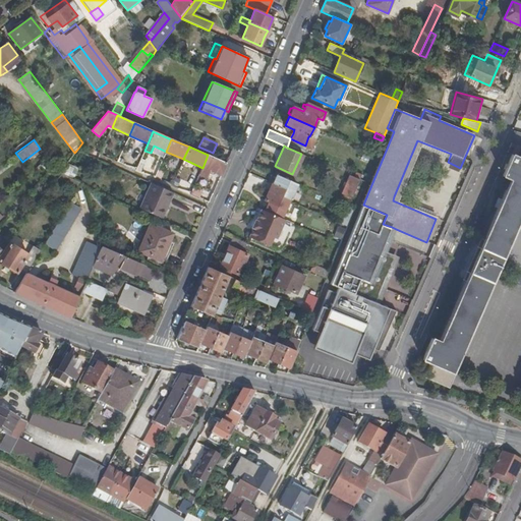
[(221,176),(226,164),(208,155),(203,168),(198,175),(205,177),(208,170),(221,176)]
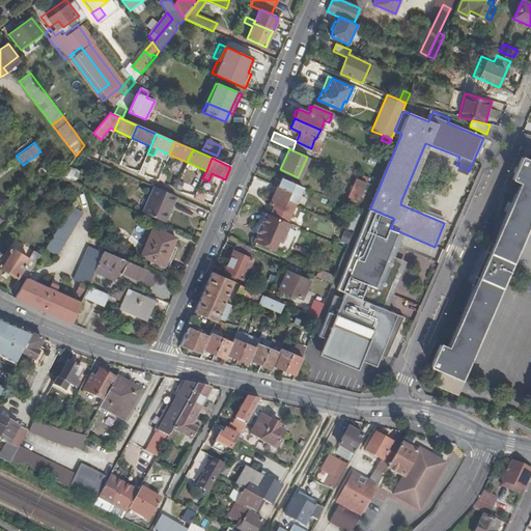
[(434,384),(457,395),(509,277),(530,227),(530,160),(530,161),(523,158),(512,179),(521,184),(511,204),(494,244),(491,243),(472,285),(476,286),(449,348),(441,345),(431,366),(440,370),(434,384)]
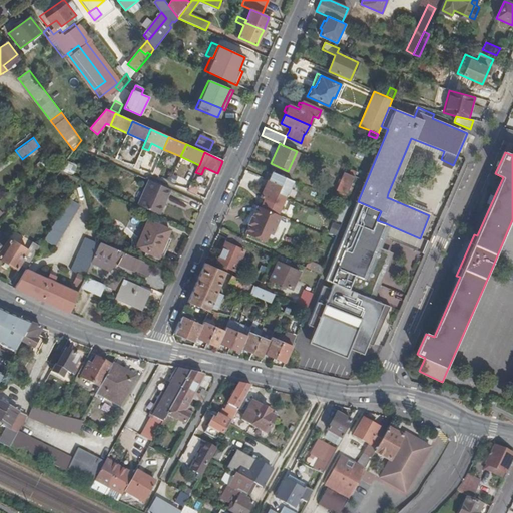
[(43,157),(37,163),(43,169),(49,164),(43,157)]
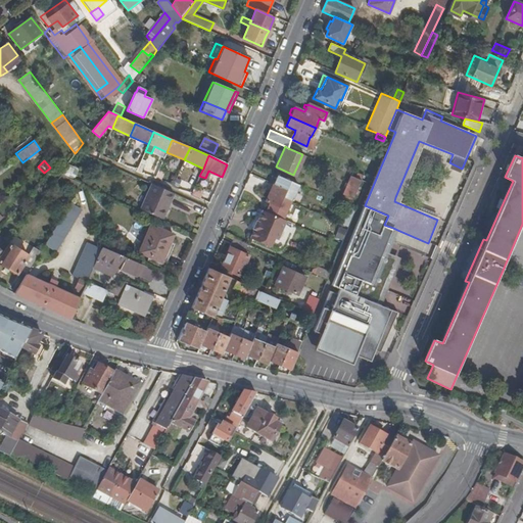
[(62,175),(59,178),(78,191),(82,184),(62,175)]
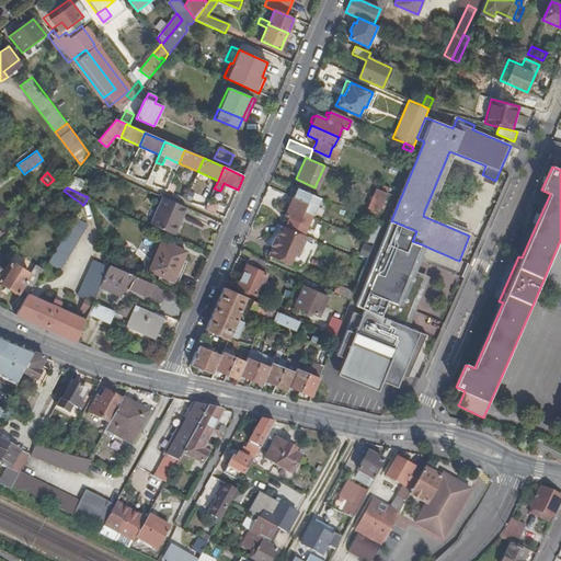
[(298,189),(295,197),(308,203),(305,212),(313,215),(320,198),(298,189)]
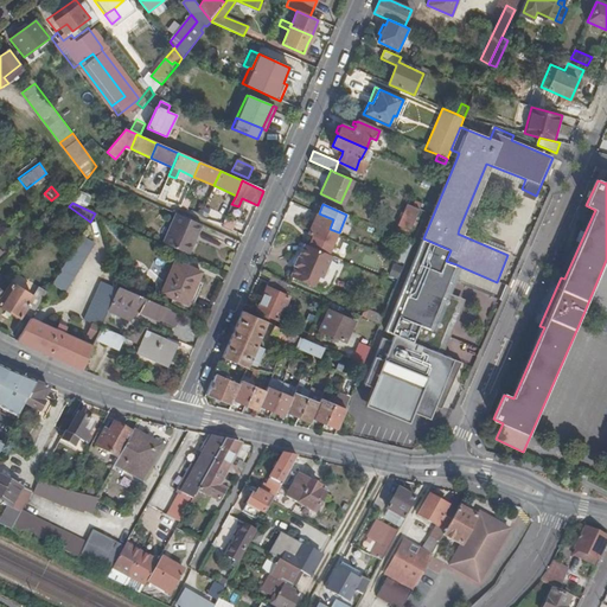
[(414,206),(408,204),(398,225),(402,227),(400,234),(408,237),(413,225),(415,227),(419,218),(416,217),(420,210),(414,206)]
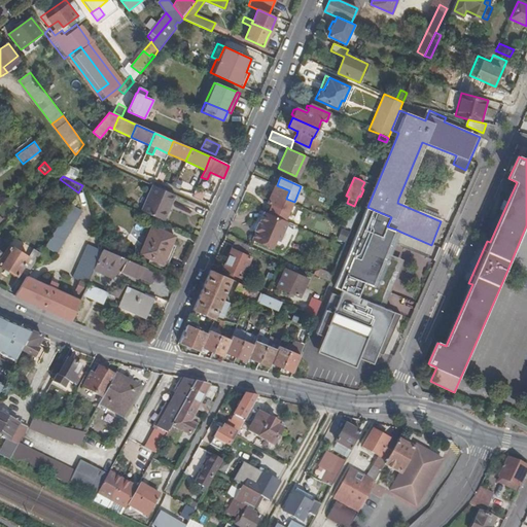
[(154,186),(152,185),(141,211),(163,221),(175,196),(171,195),(154,186)]
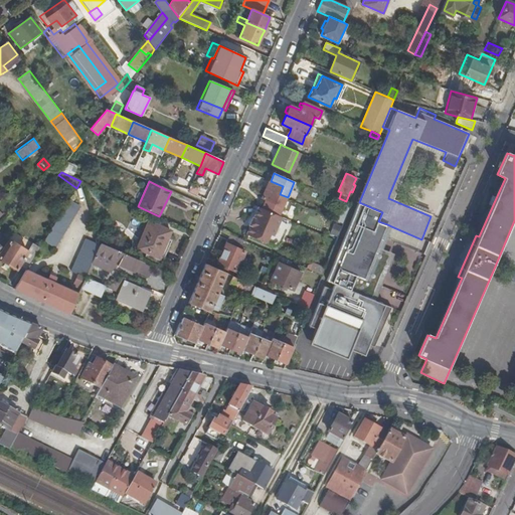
[(267,199),(263,207),(279,215),(287,198),(279,195),(280,194),(283,186),(271,181),(263,198),(267,199)]
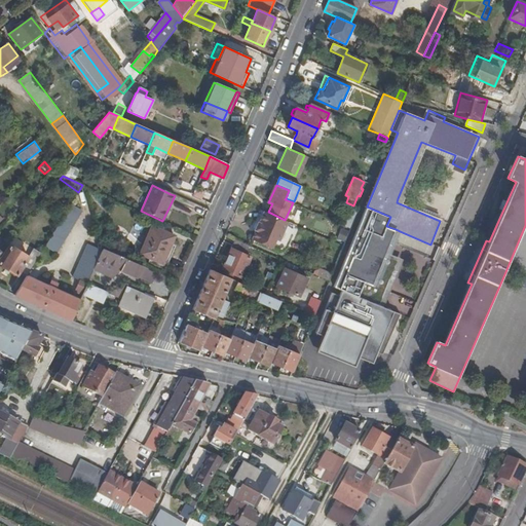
[(192,196),(200,200),(203,192),(195,188),(192,196)]
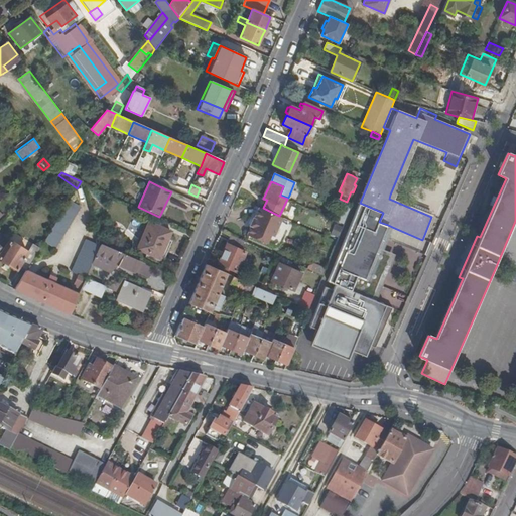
[(433,213),(390,195),(389,199),(431,217),(433,213)]
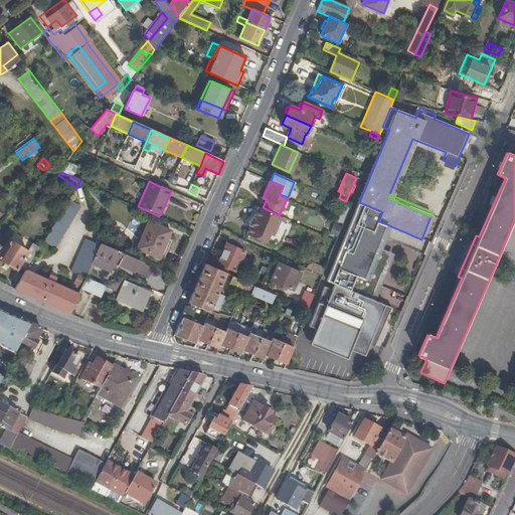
[(80,207),(69,200),(44,241),(55,248),(80,207)]
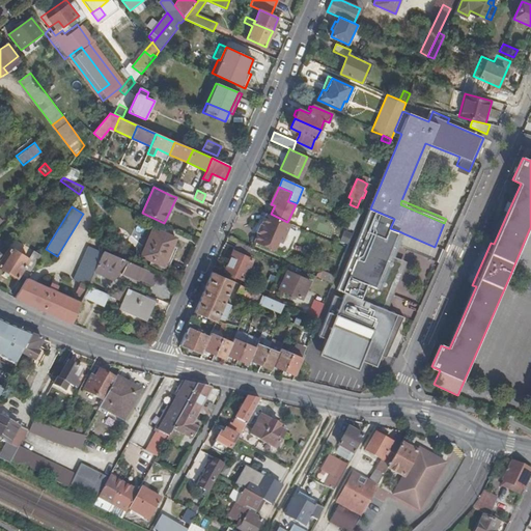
[(394,219),(370,208),(337,289),(345,292),(343,298),(335,295),(318,336),(327,338),(324,345),(324,344),(320,355),(359,370),(363,360),(376,366),(381,355),(388,336),(394,338),(403,315),(387,309),(393,294),(389,291),(401,261),(389,257),(394,244),(398,232),(399,232),(399,231),(390,228),(394,219)]
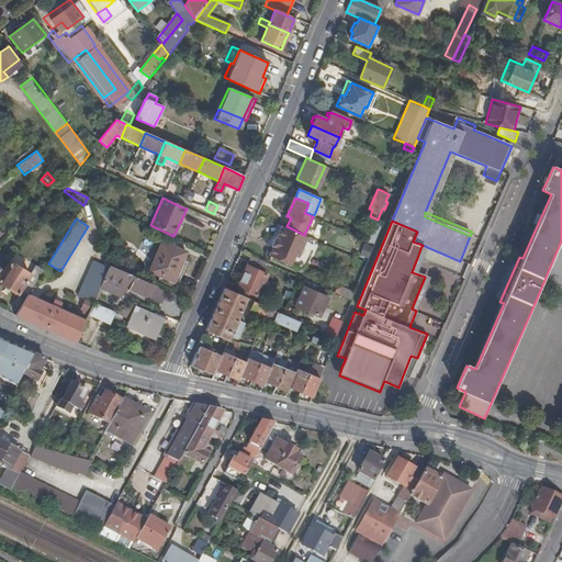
[(287,226),(282,224),(277,237),(276,236),(271,246),(272,247),(269,256),(288,263),(292,255),(295,256),(299,258),(308,236),(304,235),(287,226)]
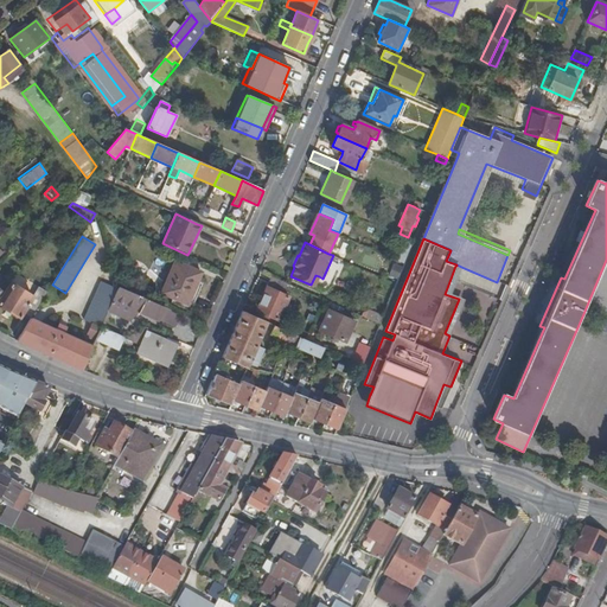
[(202,273),(176,262),(161,293),(187,305),(202,273)]
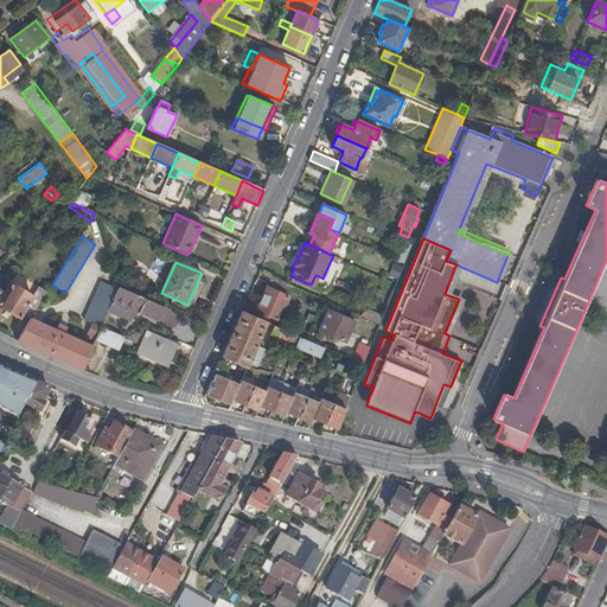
[(455,281),(461,267),(457,264),(457,266),(455,266),(451,279),(455,281)]
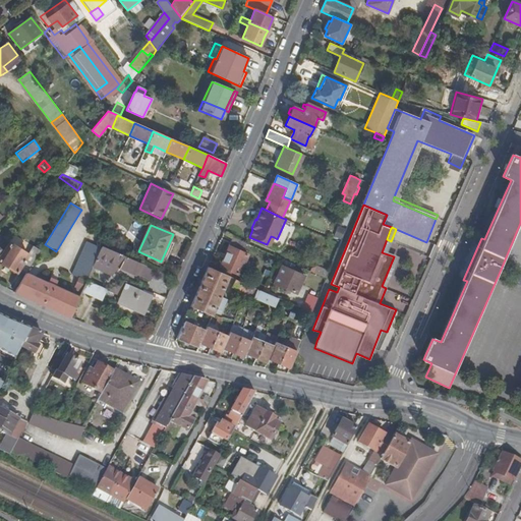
[(247,243),(233,236),(221,266),(239,275),(248,254),(243,252),(247,243)]
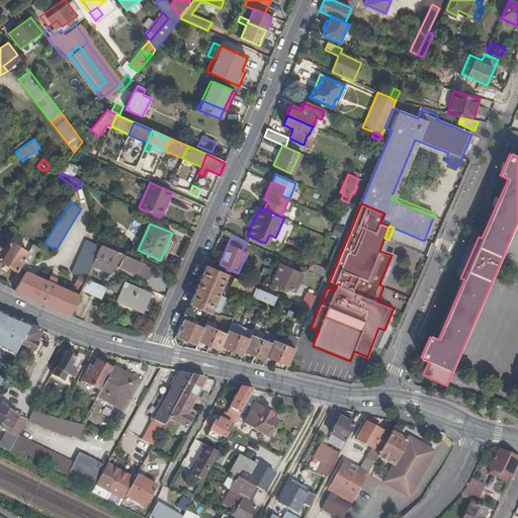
[(93,266),(101,248),(87,241),(72,274),(80,277),(77,284),(83,287),(86,280),(93,266)]
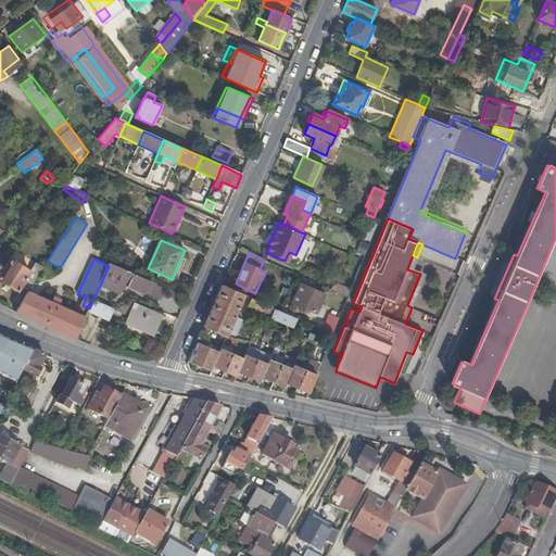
[(0,279),(19,291),(21,288),(30,272),(10,260),(0,275),(0,279)]
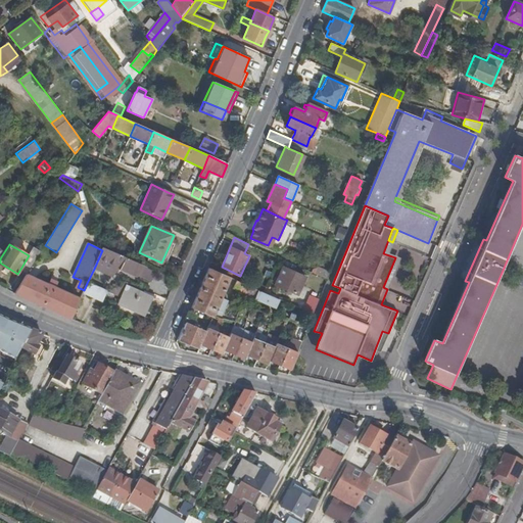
[(26,274),(27,275),(41,250),(35,246),(29,255),(19,271),(26,274)]
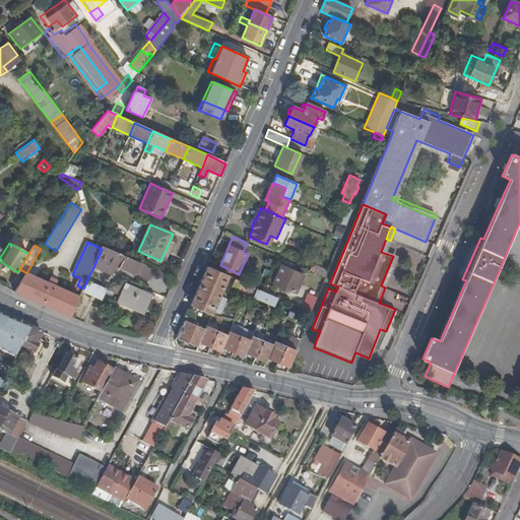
[(140,263),(103,247),(102,249),(93,267),(112,274),(115,266),(135,274),(140,263)]
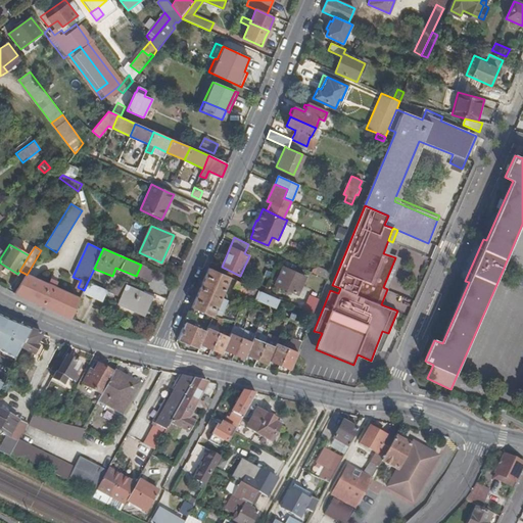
[(298,294),(306,277),(284,267),(276,284),(298,294)]
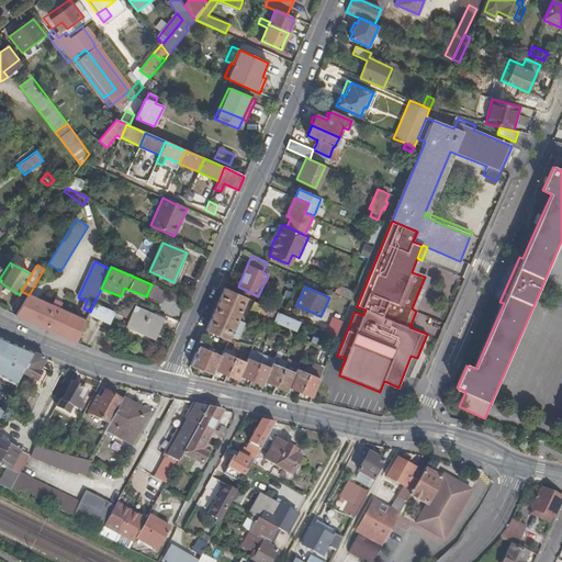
[(225,289),(206,330),(229,340),(229,339),(232,336),(238,319),(248,299),(225,289)]
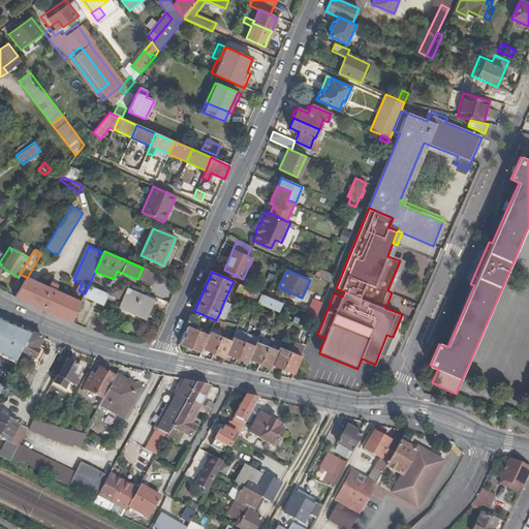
[(334,275),(325,272),(322,279),(331,283),(332,281),(334,275)]
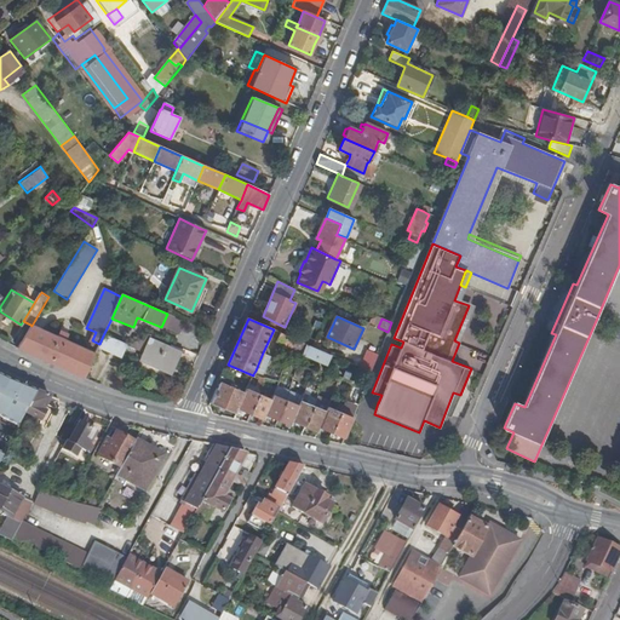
[(32,326),(18,348),(23,351),(49,362),(85,378),(96,354),(65,340),(68,334),(61,332),(58,338),(32,326)]
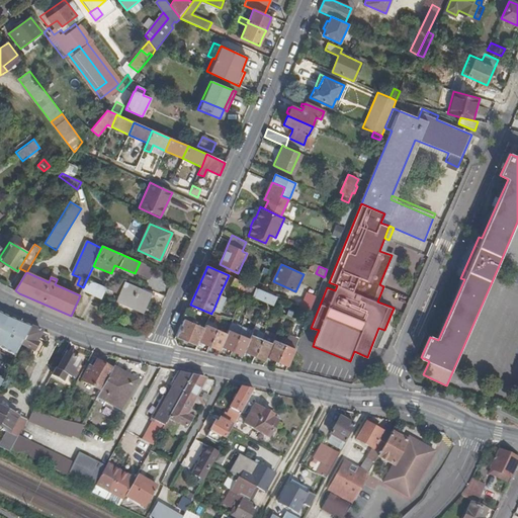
[(138,307),(144,310),(150,295),(152,296),(154,293),(143,288),(142,290),(125,283),(127,280),(123,278),(121,284),(113,281),(109,290),(120,295),(117,301),(136,309),(138,307)]
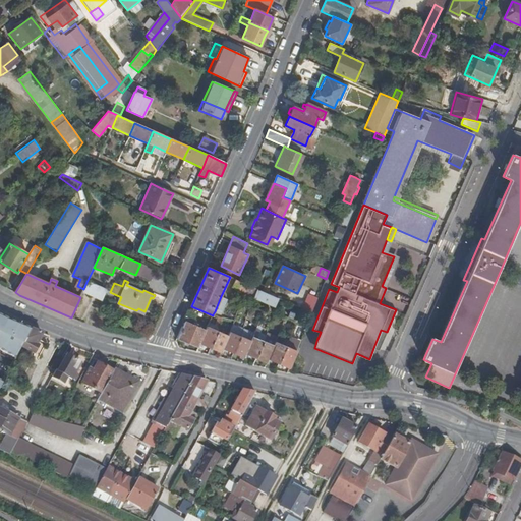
[(258,289),(237,280),(233,288),(254,297),(258,289)]
